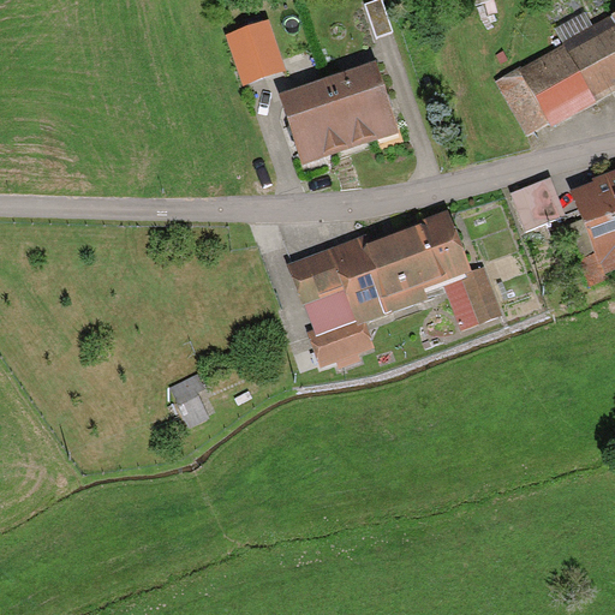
[(381,0),(364,0),(375,30),(390,24),(381,0)]
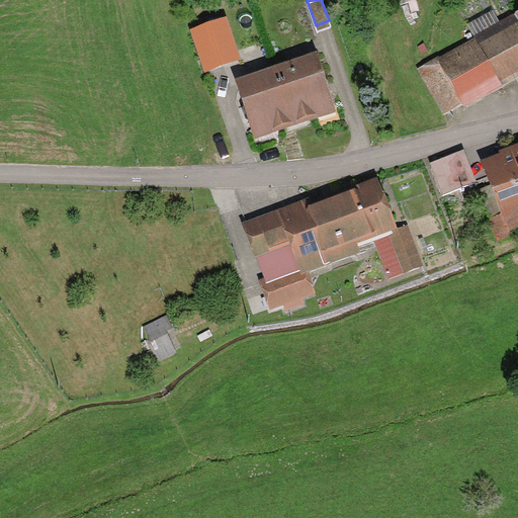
[(517,13),(479,35),(501,75),(517,64),(517,13)]
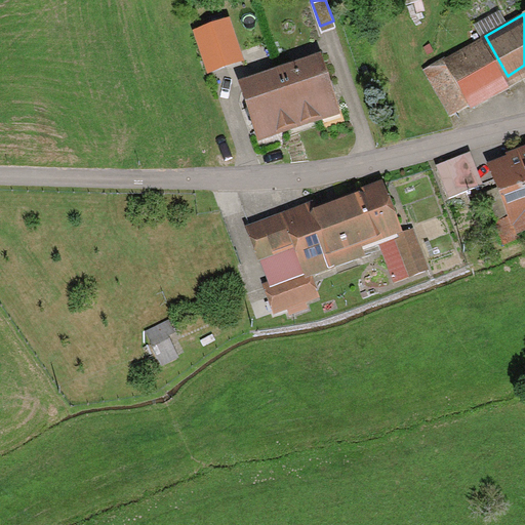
[(213,29),(197,34),(208,65),(224,59),(213,29)]
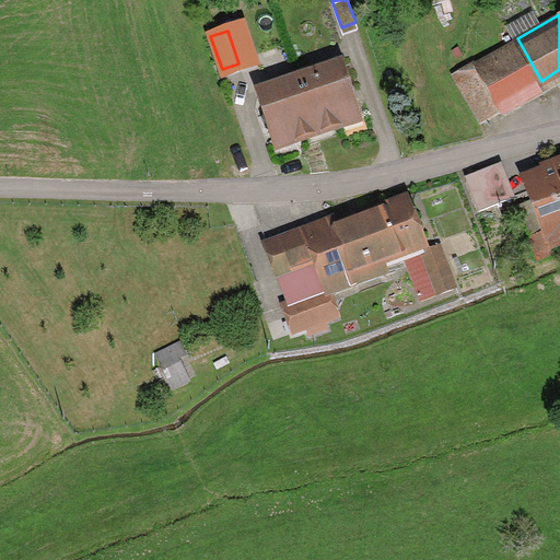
[(541,81),(517,38),(454,74),(477,116),(541,81)]
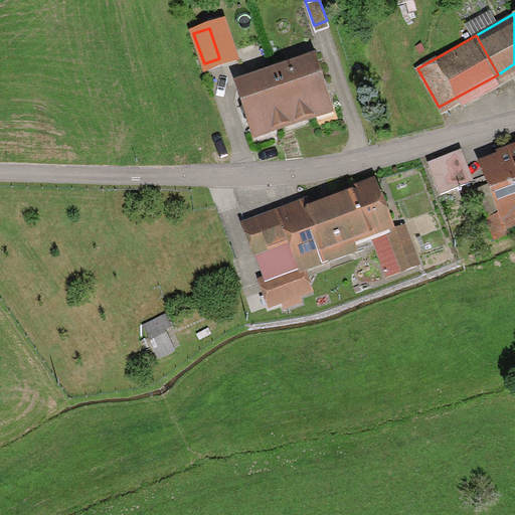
[(273,65),(288,115),(316,107),(314,100),(326,96),(313,52),(273,65)]
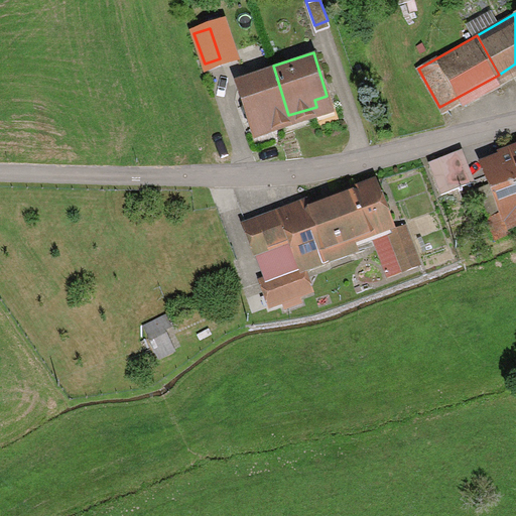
[(288,115),(273,66),(235,77),(249,121),(265,116),(266,122),(288,115)]
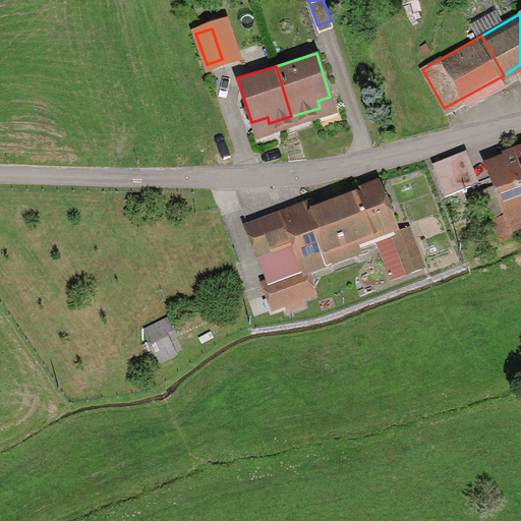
[(513,230),(520,227),(520,150),(486,164),(513,230)]
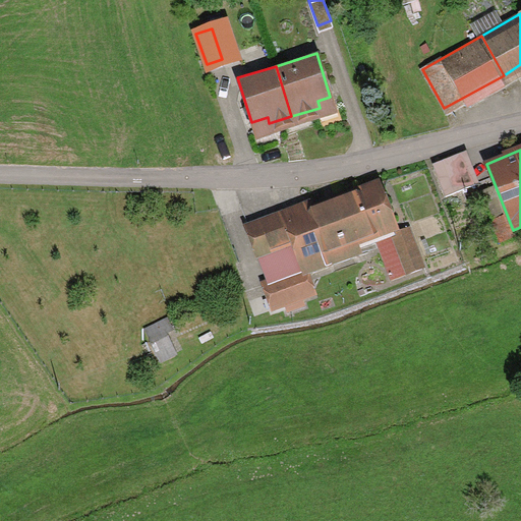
[(446,196),(478,184),(467,155),(435,166),(446,196)]
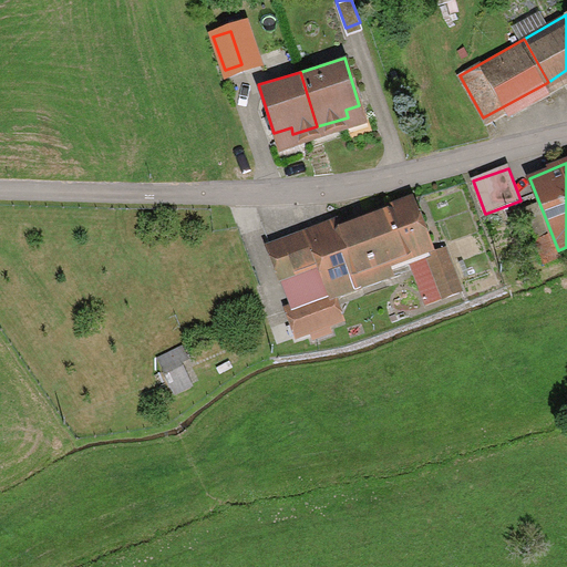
[(311,232),(323,265),(333,297),(394,276),(392,269),(410,263),(431,256),(413,205),(343,228),(341,222),(311,232)]
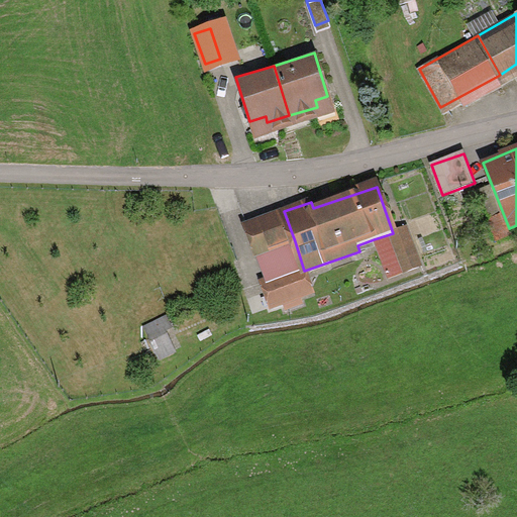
[(284,211),(246,224),(256,254),(295,241),(284,211)]
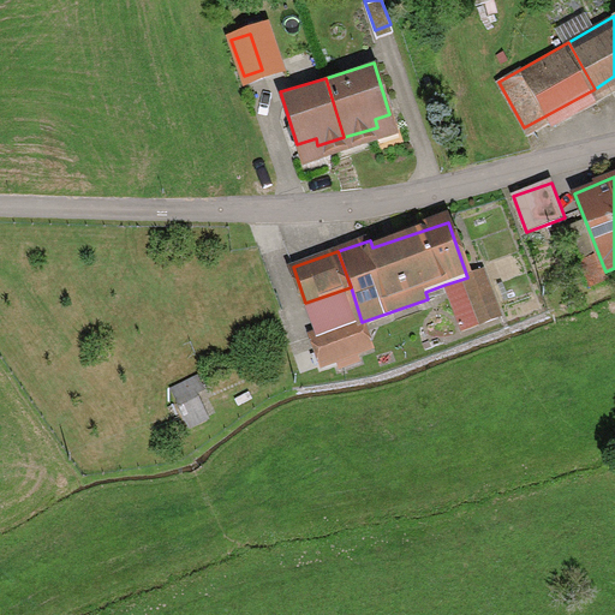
[(467,278),(445,285),(459,328),(499,314),(484,272),(467,278)]
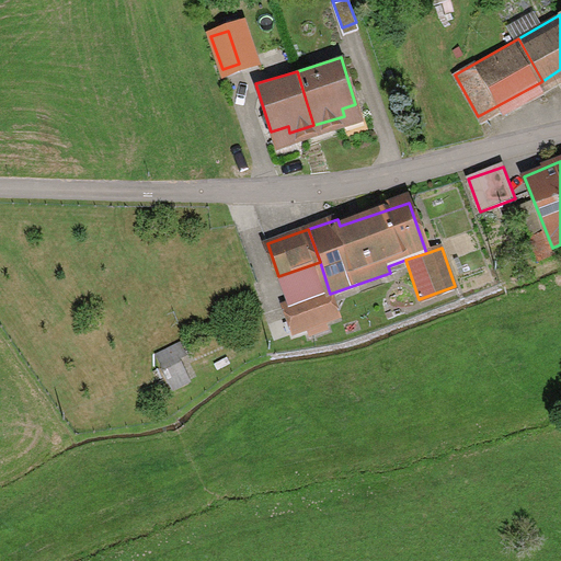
[(330,294),(288,308),(297,334),(340,320),(330,294)]
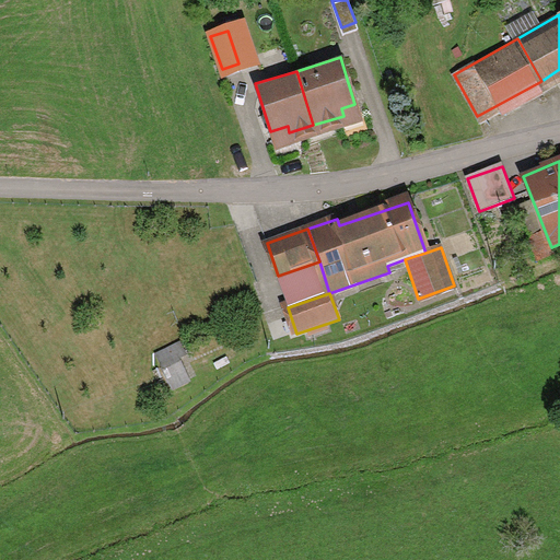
[(176,338),(153,350),(172,387),(190,377),(179,356),(184,352),(176,338)]
